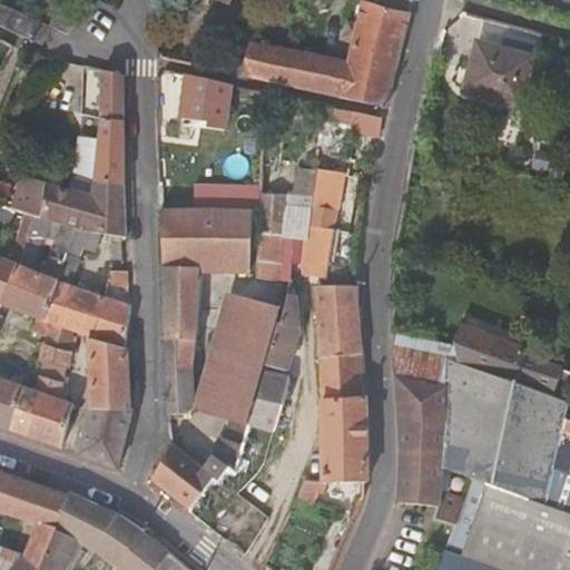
[(286,52),(282,84),(384,105),(409,16),(406,0),(362,0),(359,17),(350,49),(345,65),(286,52)]
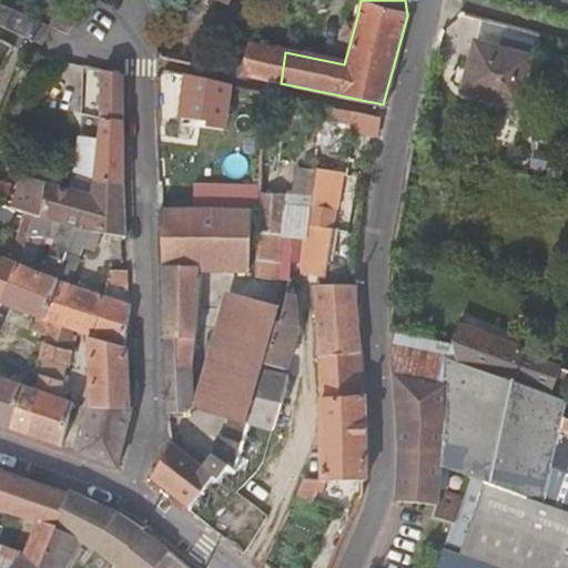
[(1,6),(0,8),(0,23),(42,42),(48,28),(1,6)]
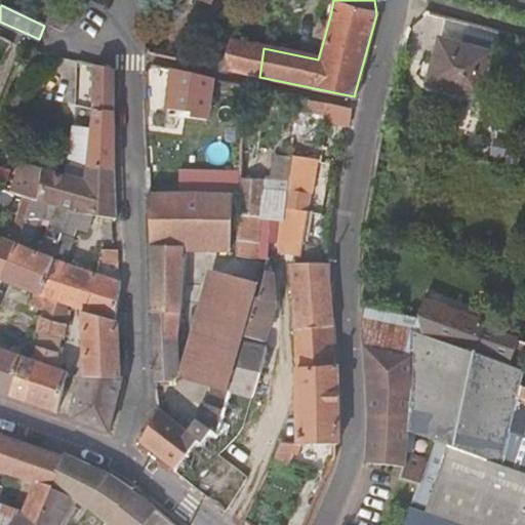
[(69,22),(73,16),(52,9),(46,25),(65,32),(69,22)]
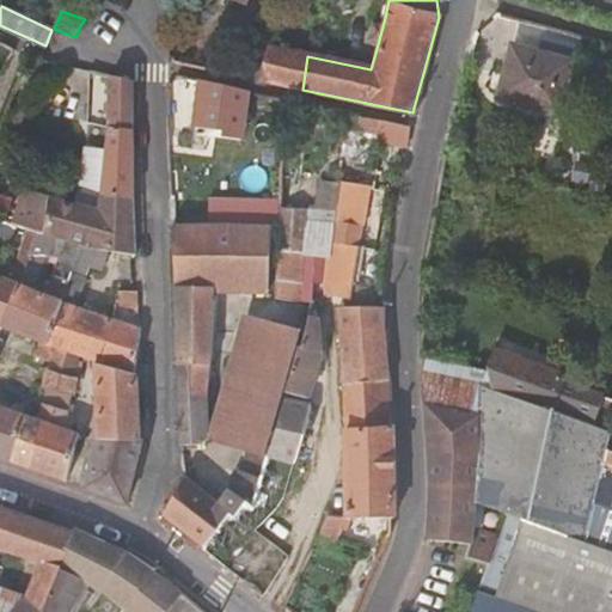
[(273,25),(258,80),(303,90),(307,56),(291,51),(297,22),(277,17),(273,25)]
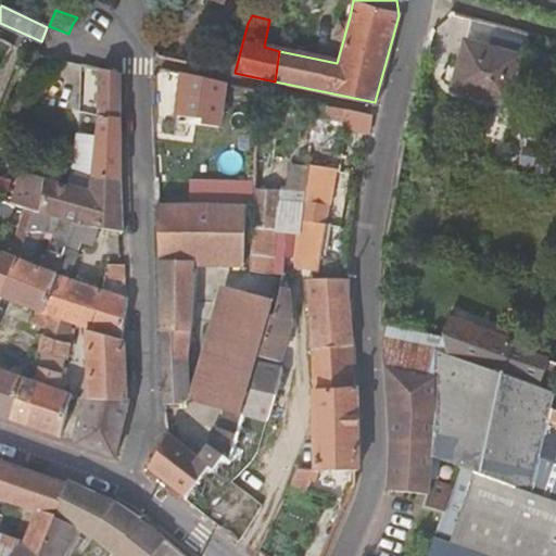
[(532,57),(478,42),(465,90),(519,104),(532,57)]
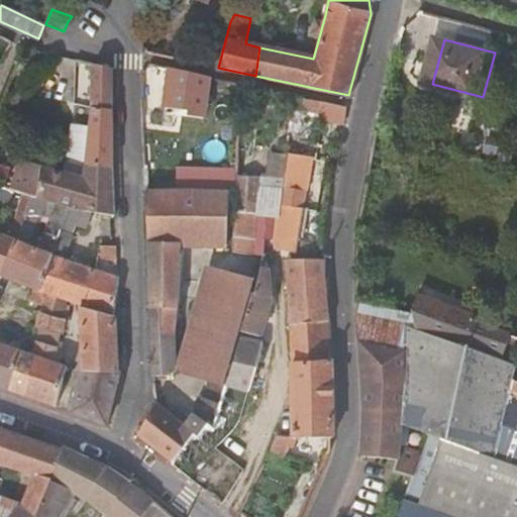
[(90,110),(84,164),(112,168),(110,68),(91,64),(90,110)]
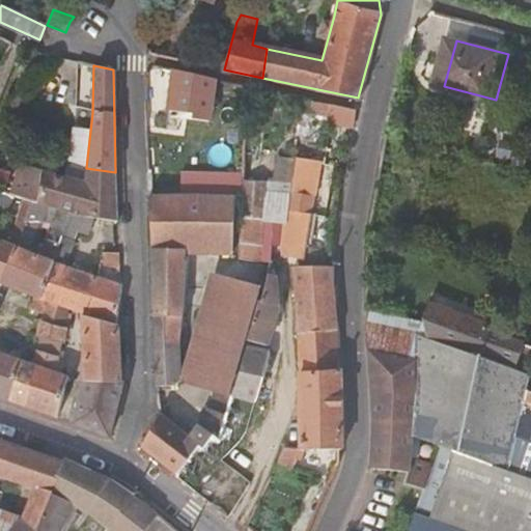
[(212,78),(172,70),(167,106),(178,108),(177,115),(206,120),(212,78)]
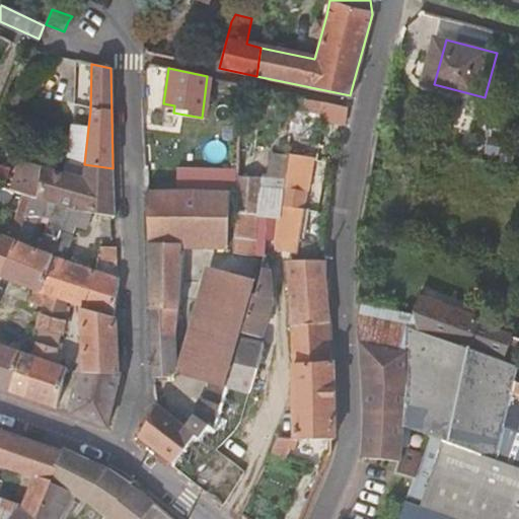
[(321,102),(295,96),(293,112),(318,118),(321,102)]
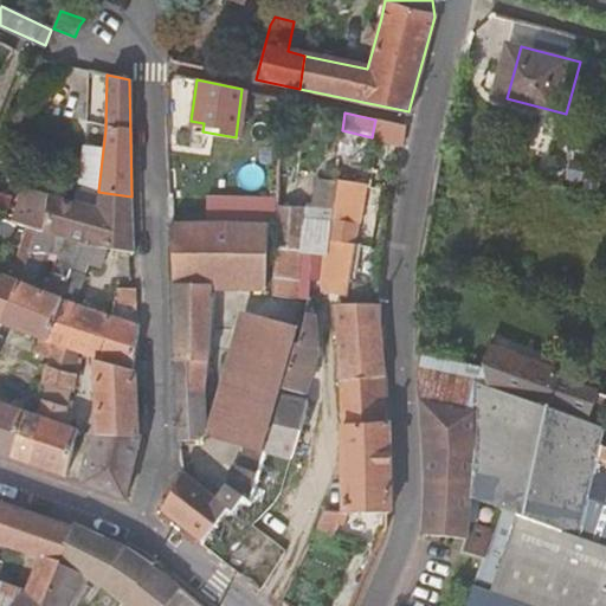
[(405,126),(375,120),(372,137),(401,143),(405,126)]
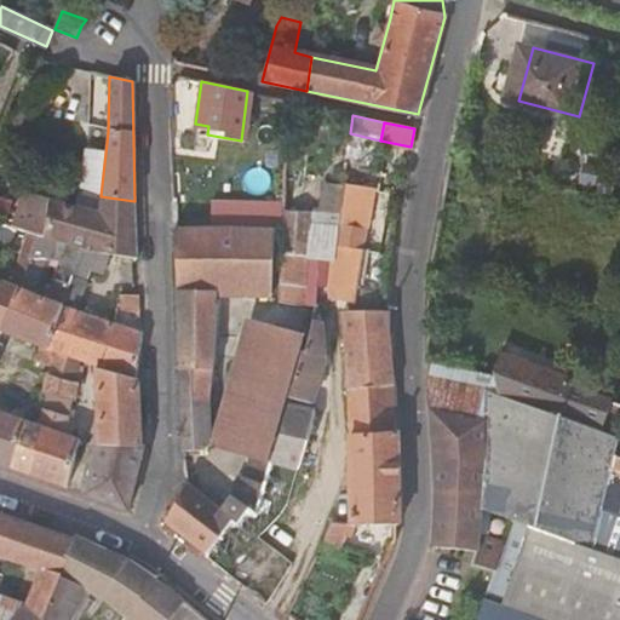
[(135,201),(101,196),(98,212),(49,197),(46,206),(21,199),(12,223),(36,231),(82,244),(136,254),(135,201)]
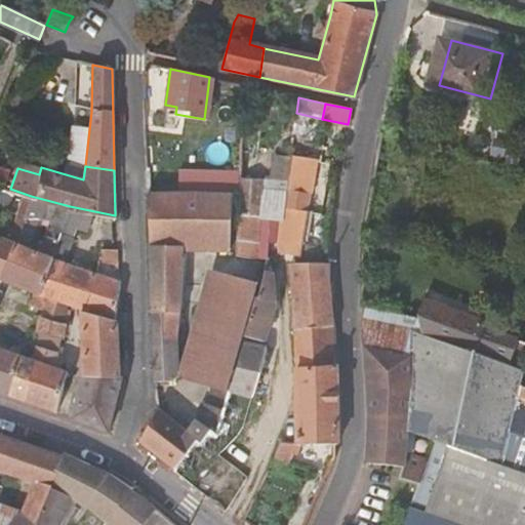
[(170,178),(170,193),(206,194),(206,179),(170,178)]
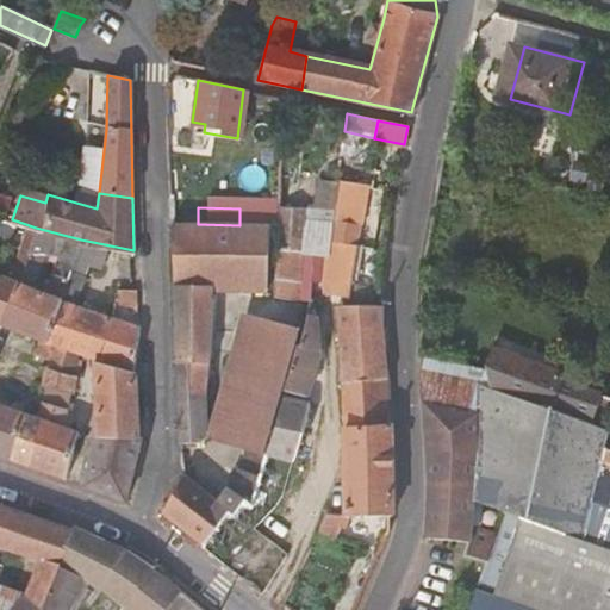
[(334,209),(304,207),(303,251),(328,254),(334,209)]
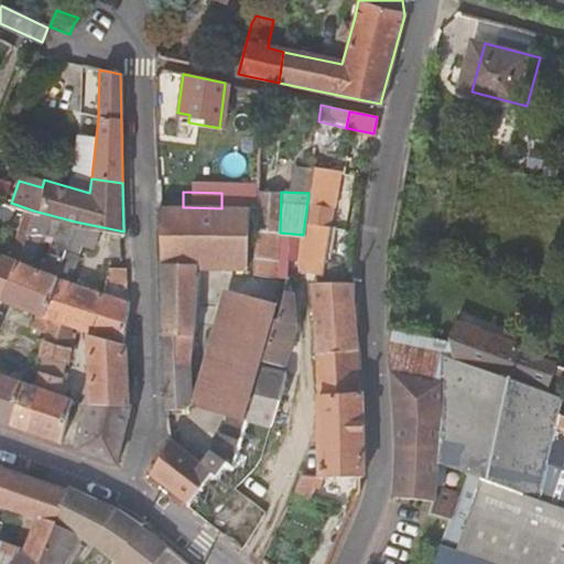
[(183,207),(159,206),(166,405),(184,405),(186,404),(188,403),(190,368),(193,323),(196,280),(196,266),(224,266),(224,280),(255,281),(255,273),(255,266),(246,266),(250,209),(221,208),(183,207)]
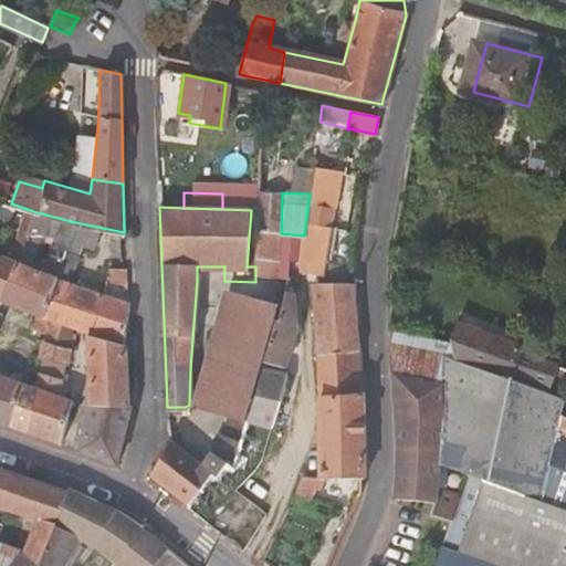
[(2,299),(37,312),(43,314),(56,276),(75,222),(33,211),(16,262),(2,299)]
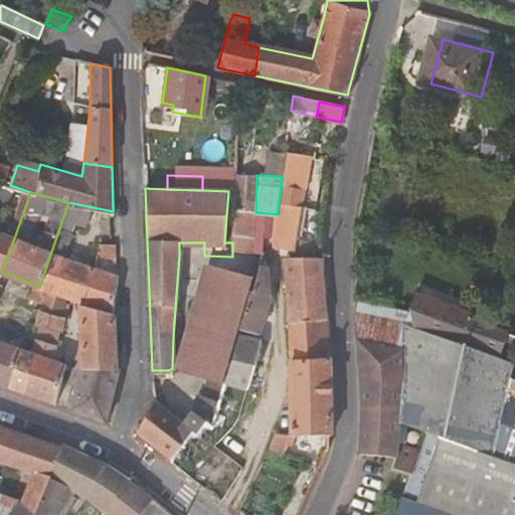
[(294,252),(302,207),(283,205),(280,233),(281,240),(282,248),(294,252)]
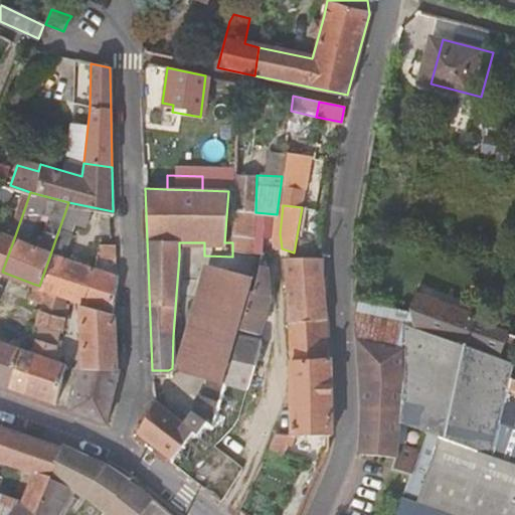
[(252,211),(233,210),(232,232),(250,233),(252,211)]
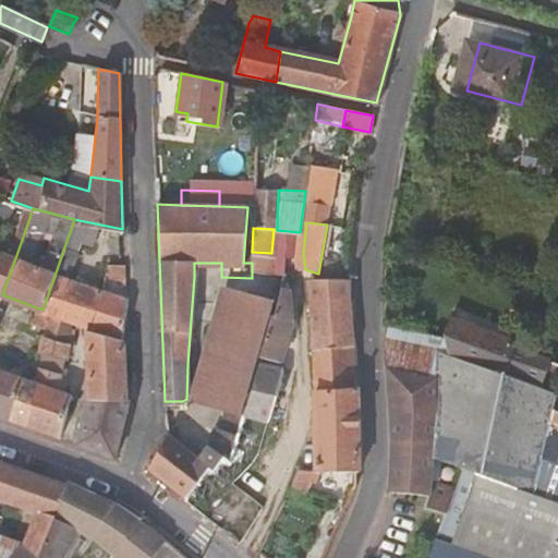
[(0,293),(2,294),(15,258),(0,251),(0,293)]
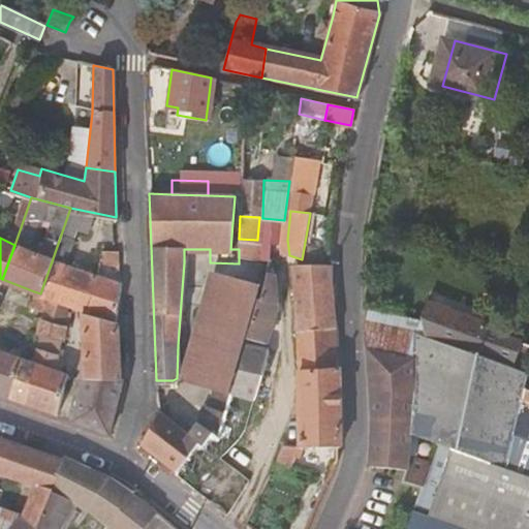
[(116,263),(117,252),(101,247),(98,258),(116,266),(116,263)]
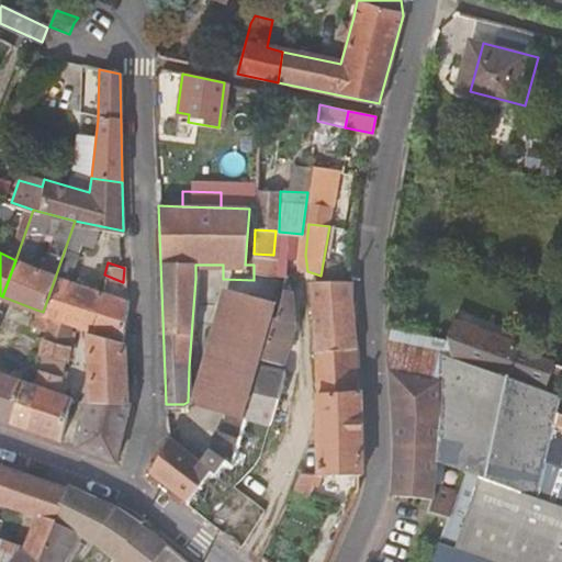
[(195,265),(195,279),(223,279),(223,265),(195,265)]
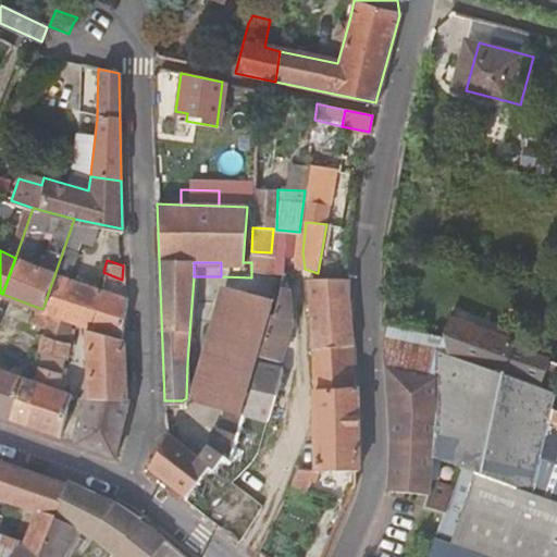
[(98,287),(56,272),(42,309),(71,320),(85,325),(89,326),(102,289),(98,287)]
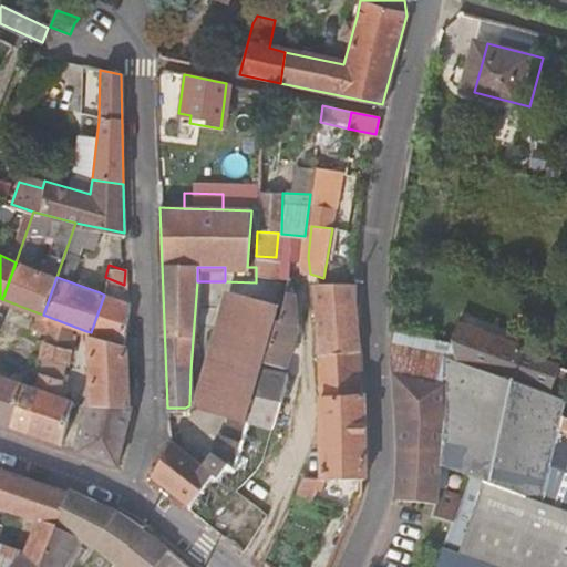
[(356,306),(356,289),(323,285),(312,284),(318,357),(358,353),(356,306)]
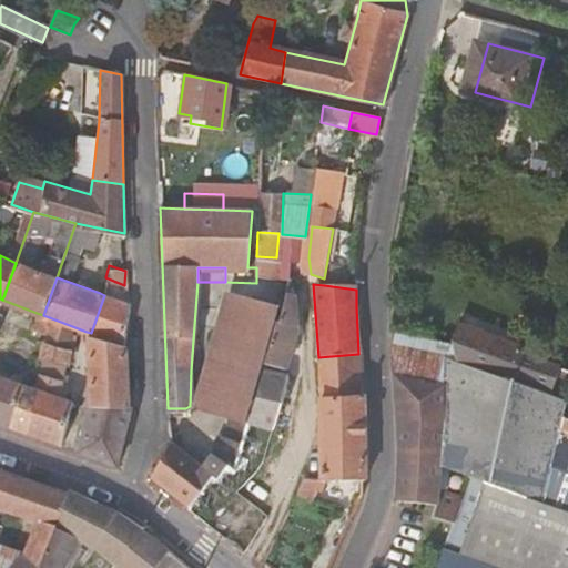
[(224,292),(200,373),(256,388),(262,369),(263,365),(281,307),(224,292)]
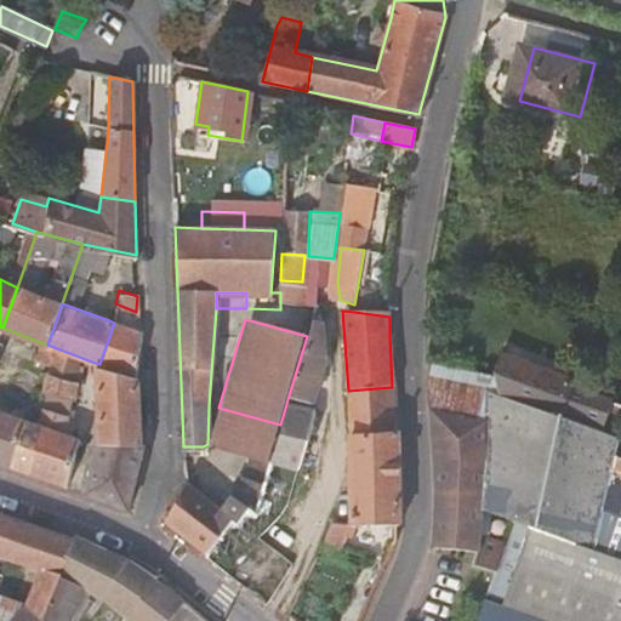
[(132,379),(140,334),(114,323),(100,364),(132,379)]
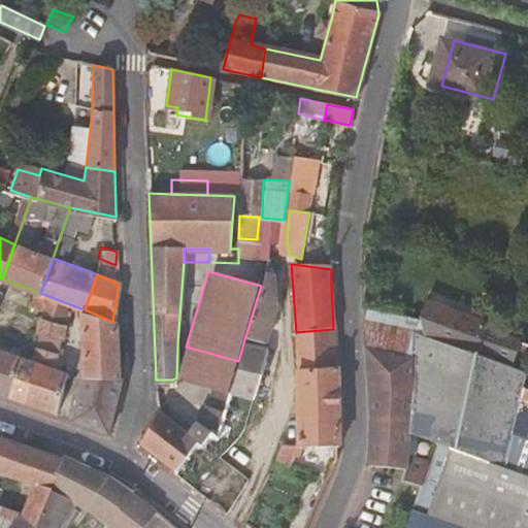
[(263,277),(261,286),(244,339),(262,343),(274,303),(272,278),(263,277)]
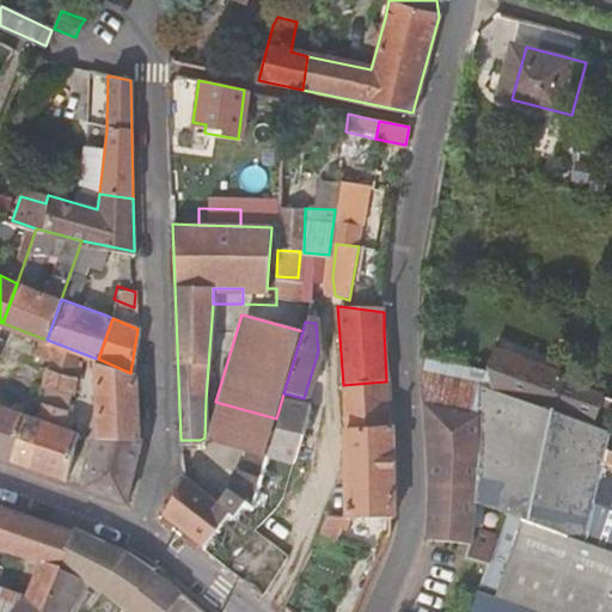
[(47,340),(40,337),(34,353),(50,360),(48,371),(73,377),(78,352),(47,340)]
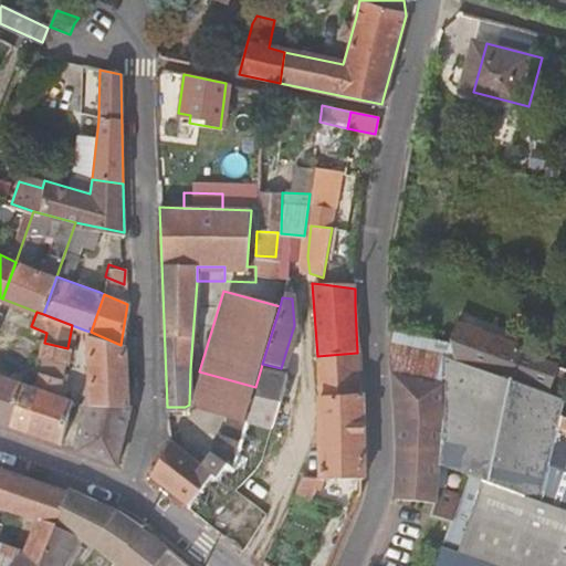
[(457,322),(450,343),(457,364),(564,400),(565,399),(565,370),(519,353),(523,338),(516,336),(514,341),(457,322)]
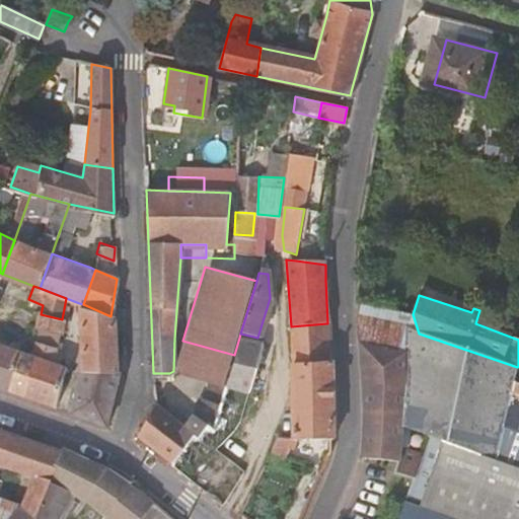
[(113,317),(110,316),(83,304),(79,303),(81,372),(115,371),(113,317)]
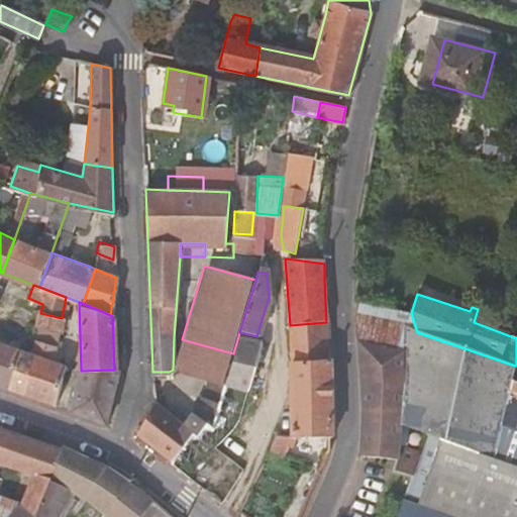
[(411,313),(356,302),(359,341),(404,349),(417,332),(411,313)]
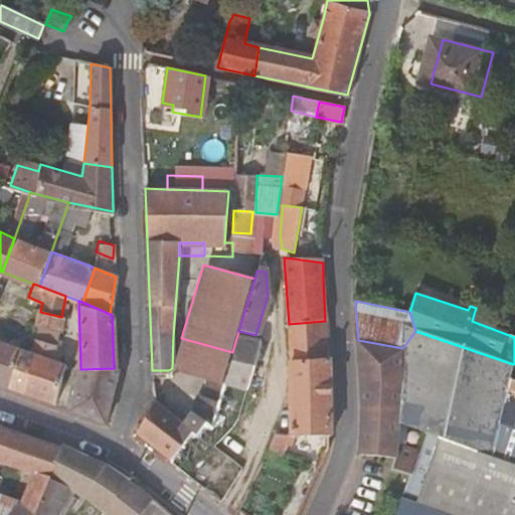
[(61,317),(40,312),(37,326),(58,332),(61,317)]
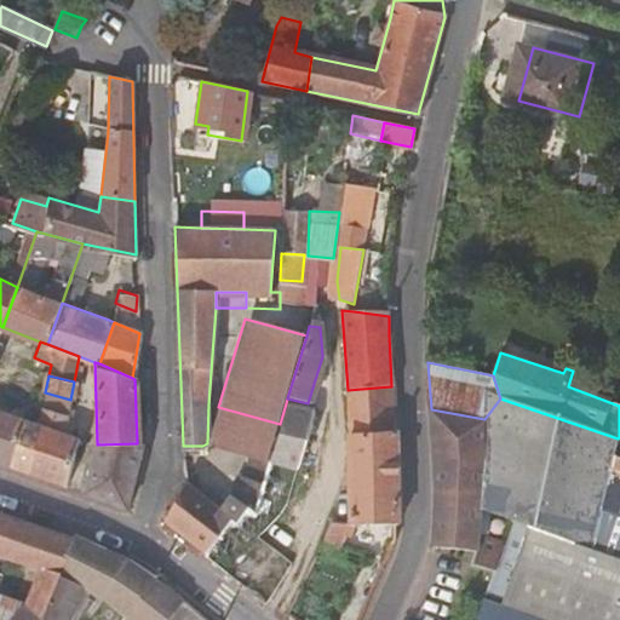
[(394,437),(391,386),(348,390),(351,438),(394,437)]
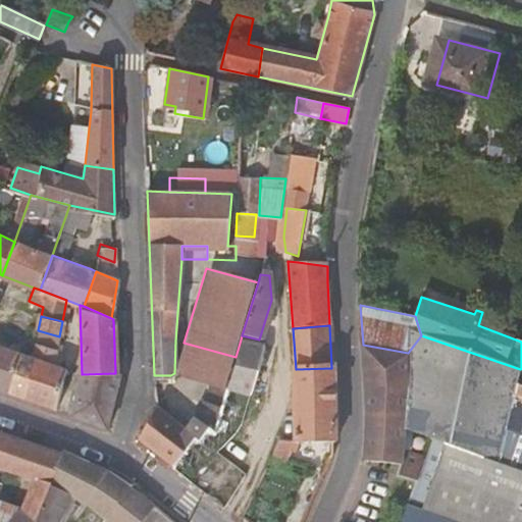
[(59,336),(38,330),(36,342),(57,347),(59,336)]
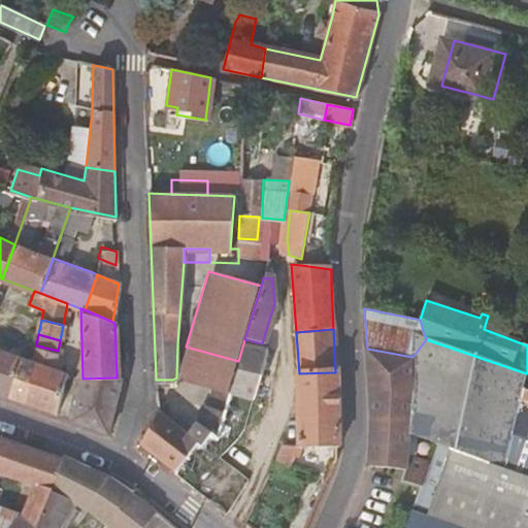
[(426,339),(413,357),(413,393),(409,432),(419,436),(435,442),(451,448),(503,467),(524,388),(526,373),(426,339)]
